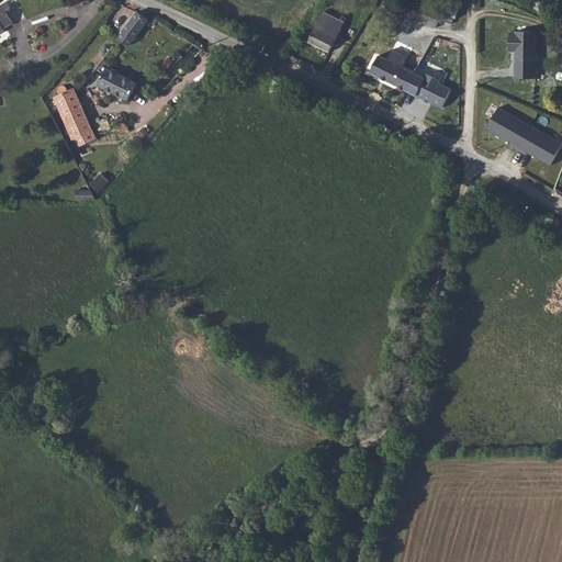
[(12,10),(7,0),(0,3),(0,33),(6,31),(4,29),(13,23),(8,13),(12,10)]
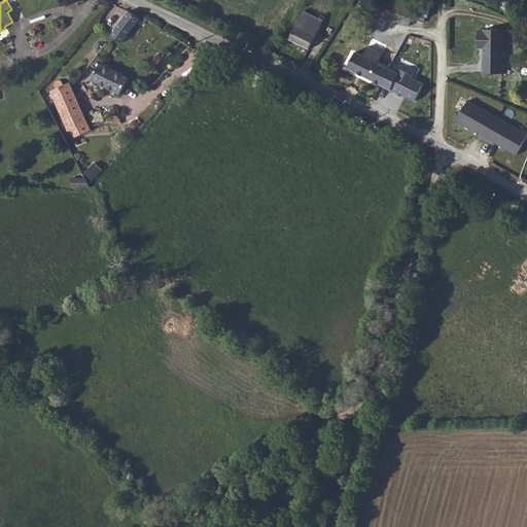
[(386,16),(392,3),(385,0),(380,14),(386,16)]
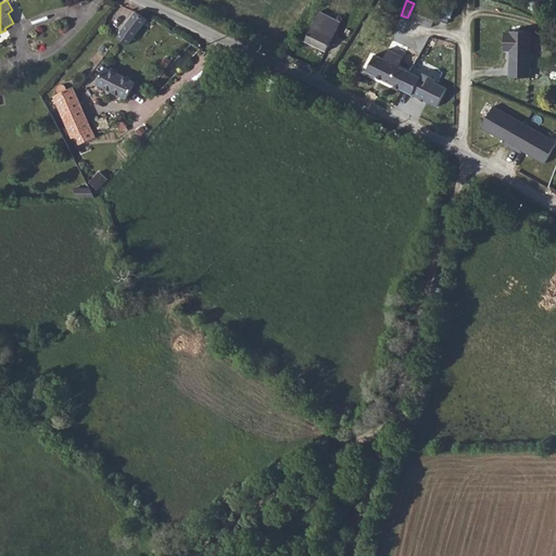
[(450,0),(442,0),(439,12),(451,16),(450,17),(452,19),(456,4),(450,2),(450,0)]
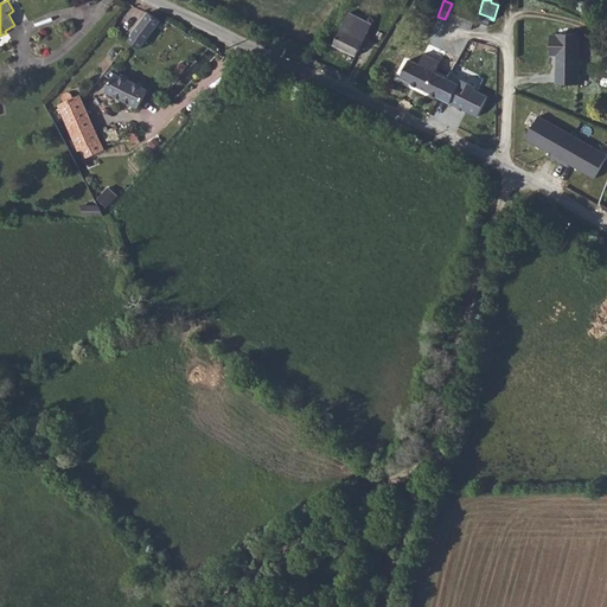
[(161,21),(149,13),(133,34),(134,34),(128,42),(140,50),(161,21)]
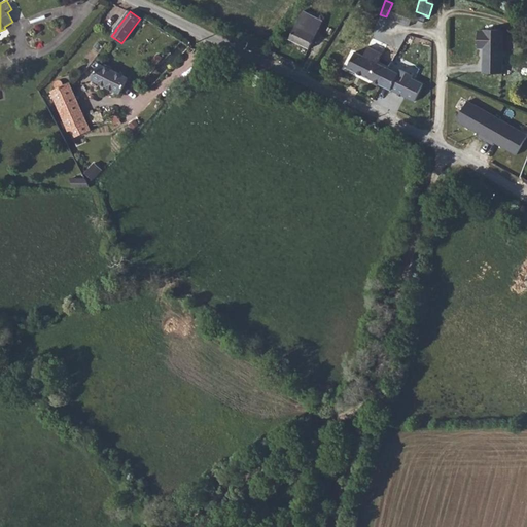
[(304,11),(297,20),(300,20),(289,39),(300,44),(309,22),(314,15),(304,11)]
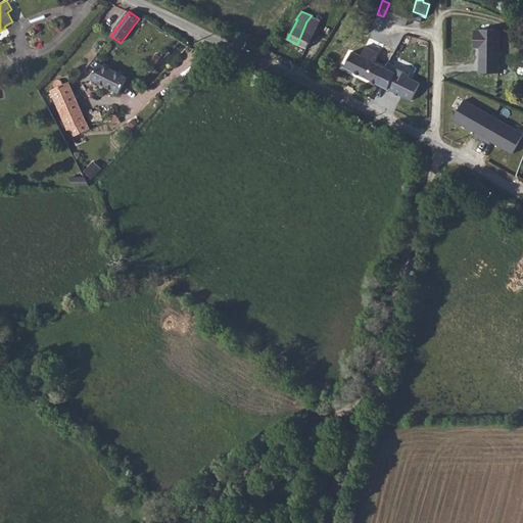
[(306,21),(297,44),(307,49),(313,38),(321,20),(312,15),(306,21)]
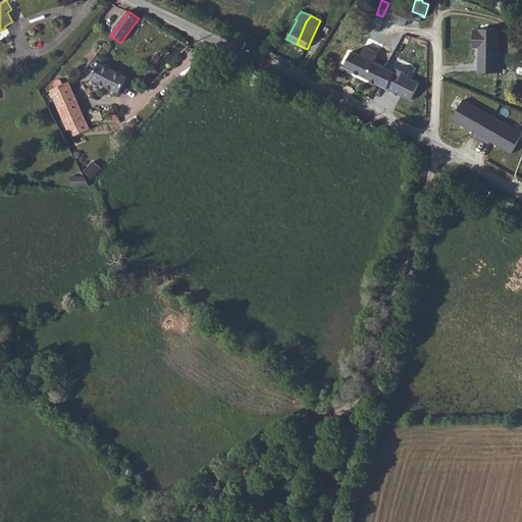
[(498,72),(499,30),(479,30),(479,31),(474,31),(474,46),(479,46),(478,72),(498,72)]
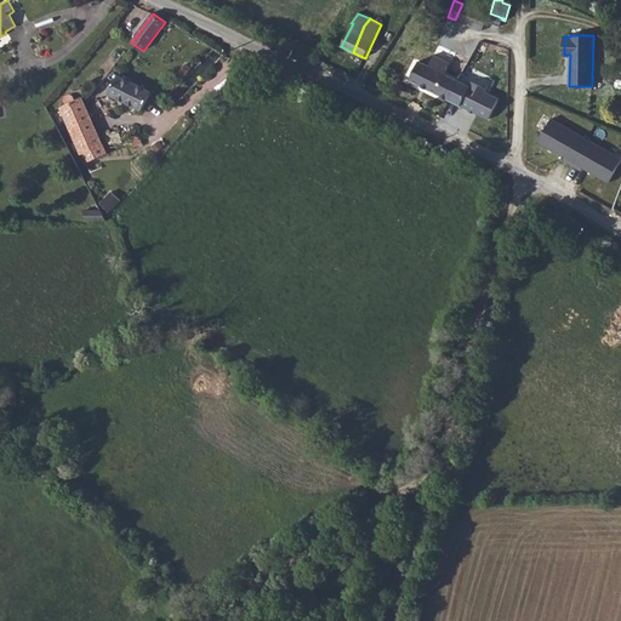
[(371,45),(365,58),(374,62),(380,50),(371,45)]
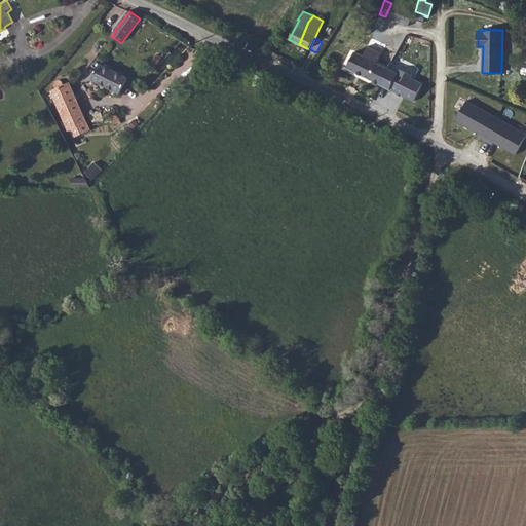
[(347,68),(381,84),(389,69),(377,63),(382,53),(368,46),(364,55),(355,51),(347,68)]
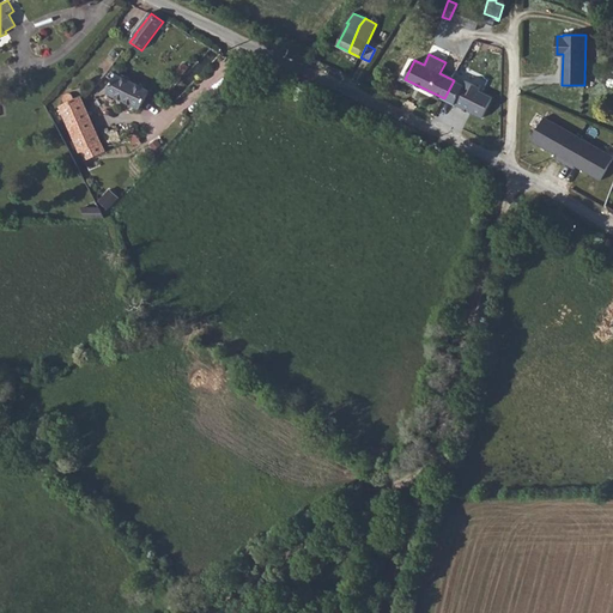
[(140,109),(150,91),(116,74),(107,93),(140,109)]
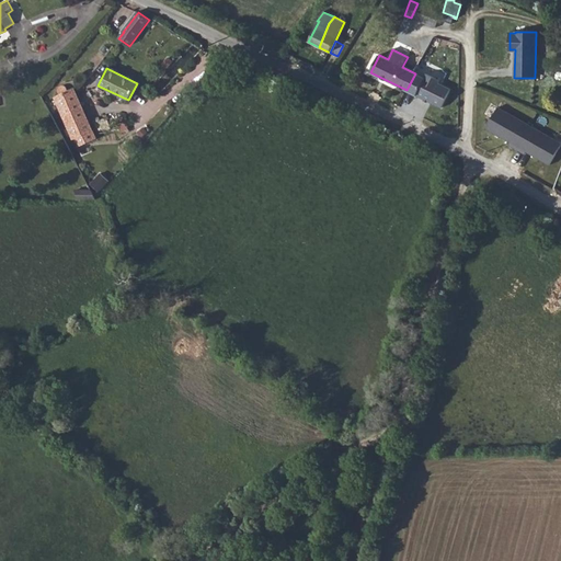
[(415,73),(407,90),(416,95),(442,107),(450,90),(438,83),(441,80),(427,73),(425,78),(415,73)]
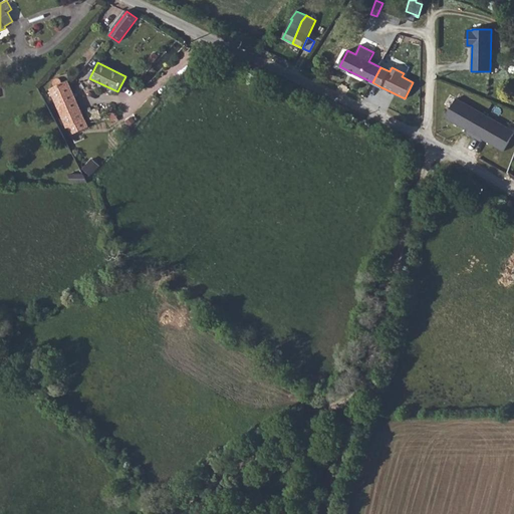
[(55,86),(50,88),(68,127),(69,127),(72,135),(78,132),(88,127),(67,80),(62,83),(62,81),(61,80),(60,79),(58,78),(57,78),(55,79),(54,80),(53,81),(53,83),(54,84),(55,86)]
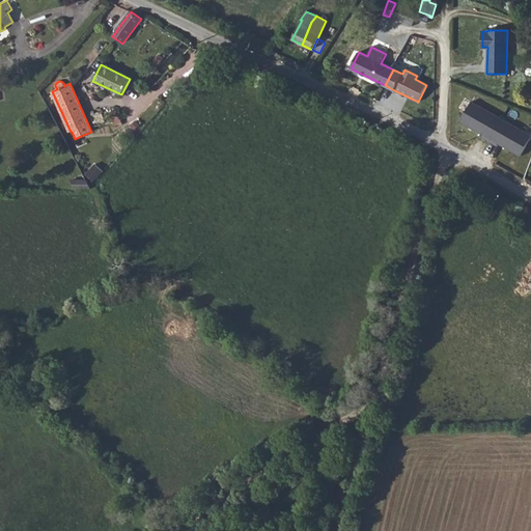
[(502,119),(472,102),(460,121),(482,135),(481,137),(488,141),(502,119)]
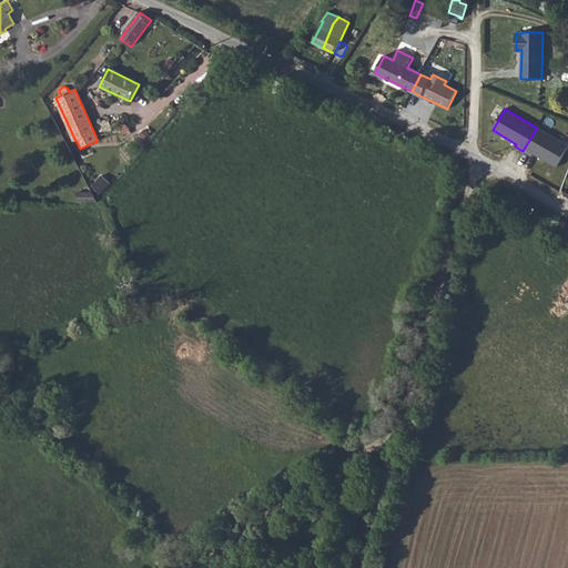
[(567,145),(537,128),(523,151),(531,156),(533,154),(557,168),(567,148),(567,145)]
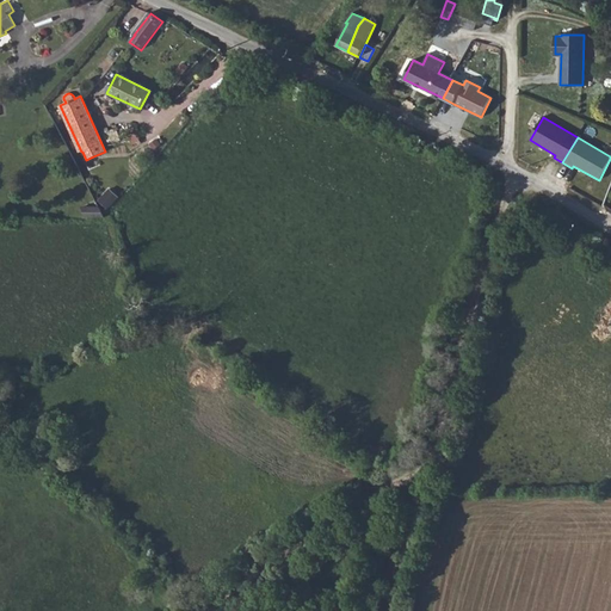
[(107,209),(118,197),(110,189),(99,201),(107,209)]
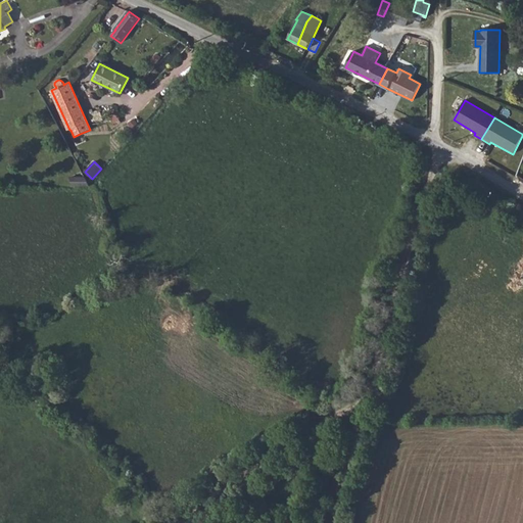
[(90,186),(86,177),(69,177),(74,186),(90,186)]
